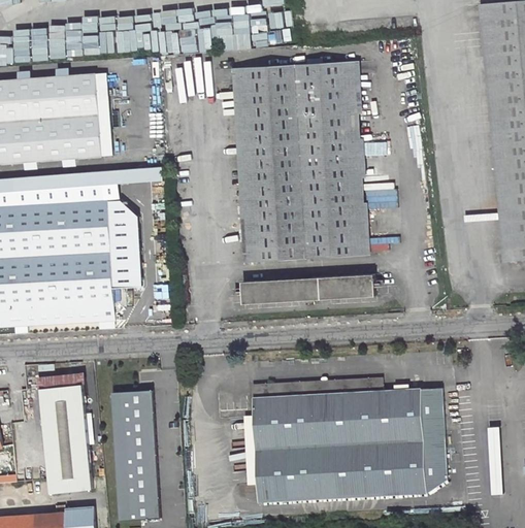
[(242,0),(209,0),(211,11),(243,7),(242,0)]
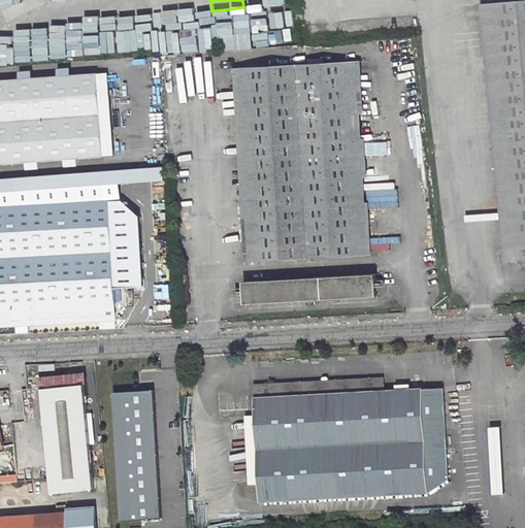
[(503,261),(524,258),(524,0),(517,0),(479,4),(480,17),(491,15),(513,248),(502,249),(503,261)]
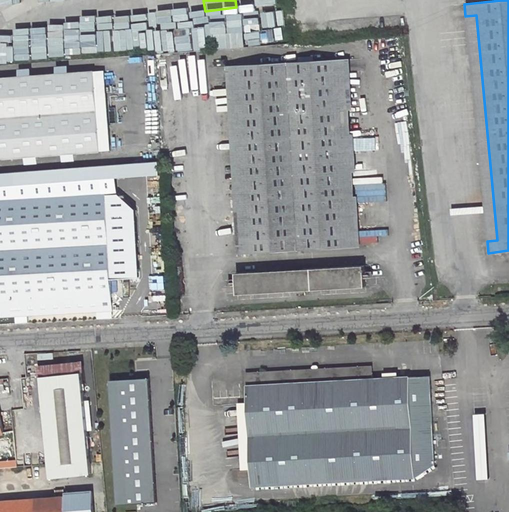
[(476,15),(465,16),(487,241),(497,240),(476,15)]
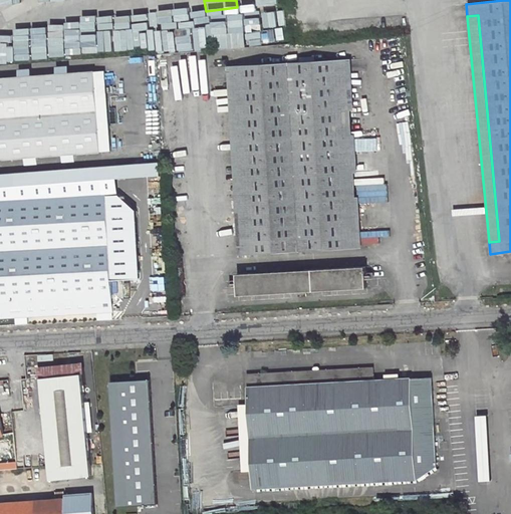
[(181,52),(179,31),(154,33),(156,54),(181,52)]
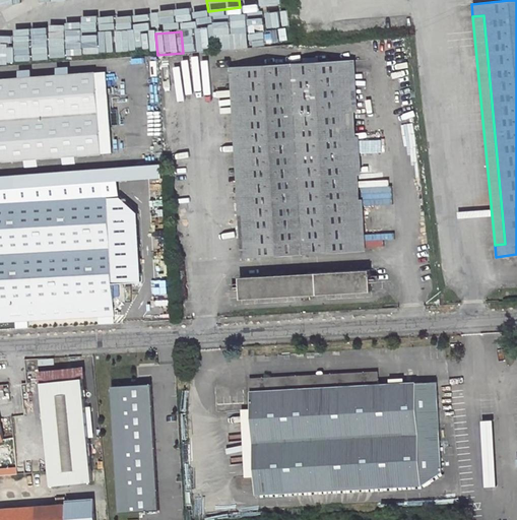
[(284,47),(284,31),(213,35),(214,50),(284,47)]
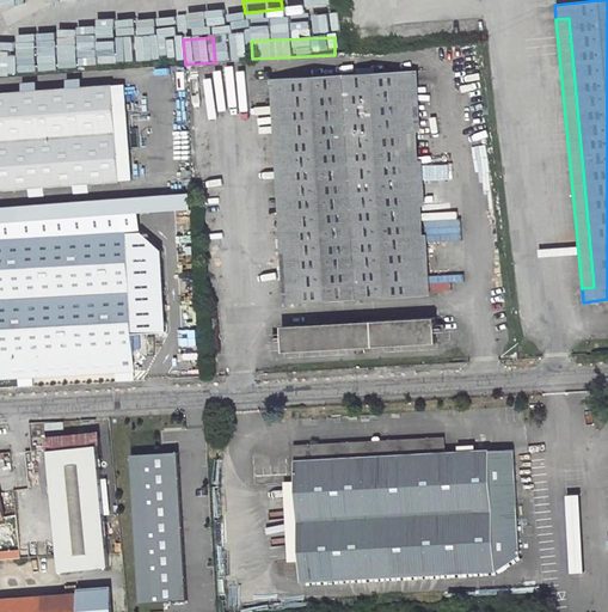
[(85,46),(38,49),(40,74),(86,71),(85,46)]
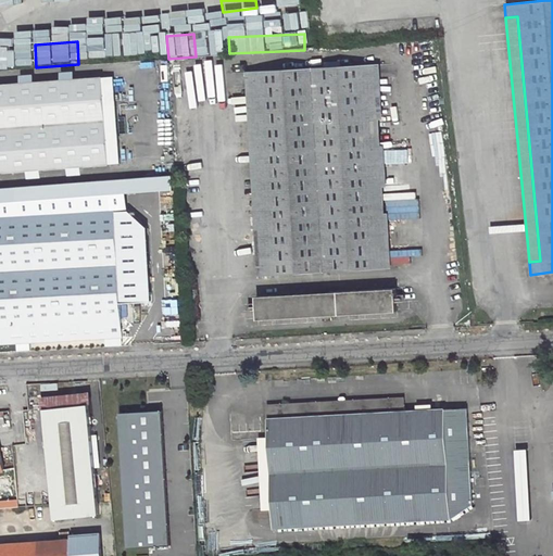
[(26,46),(8,47),(9,68),(27,67),(26,46)]
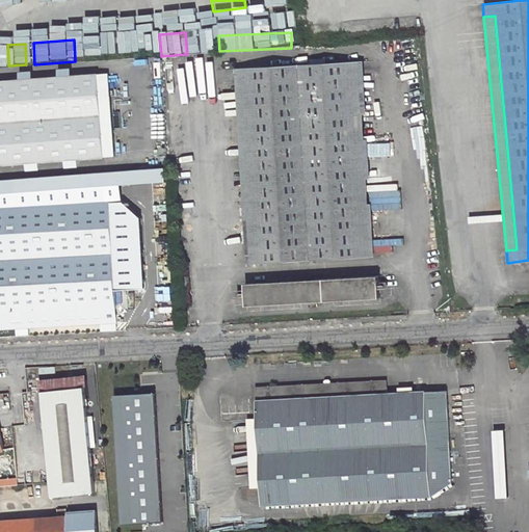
[(360,257),(348,61),(244,68),(256,263),(360,257)]
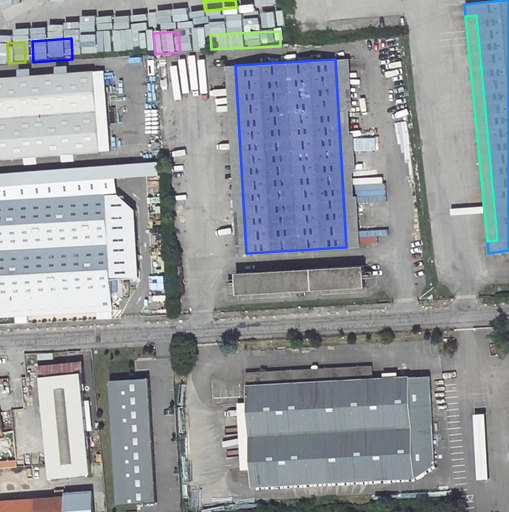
[(346,59),(335,59),(346,247),(357,246),(346,59)]
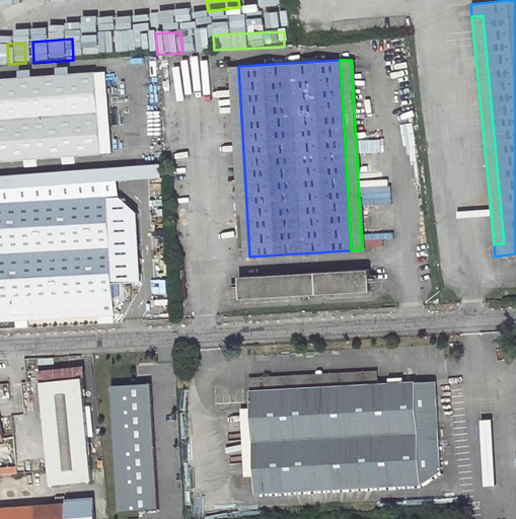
[(238,66),(227,67),(237,257),(249,256),(238,66)]
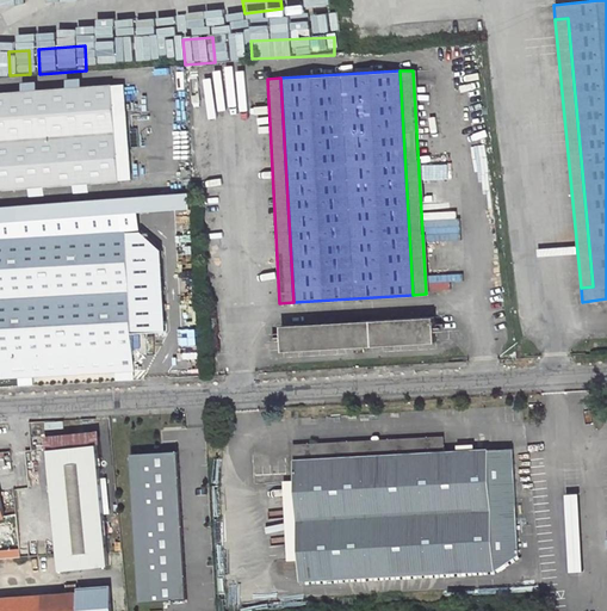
[(0,187),(128,179),(121,85),(0,92),(0,187)]
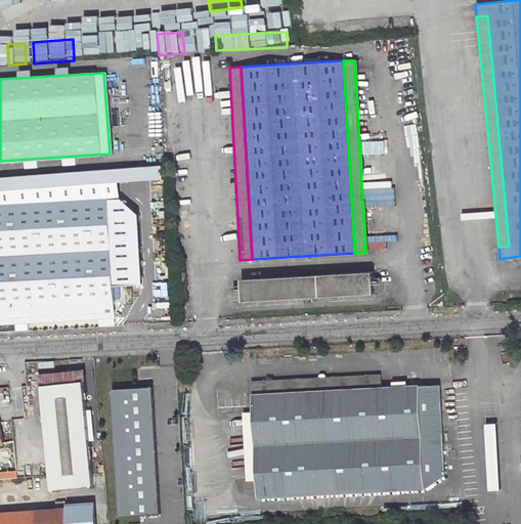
[(160,165),(11,176),(12,189),(161,178),(160,165)]
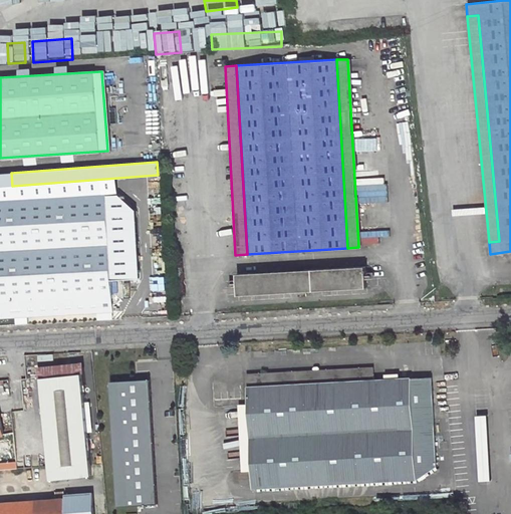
[(0,201),(103,195),(103,191),(0,196),(0,201)]
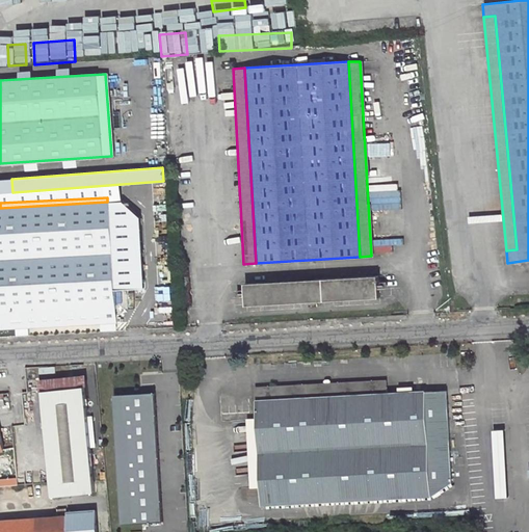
[(27,328),(114,323),(112,288),(111,266),(107,202),(0,208),(0,329),(15,328),(27,328)]
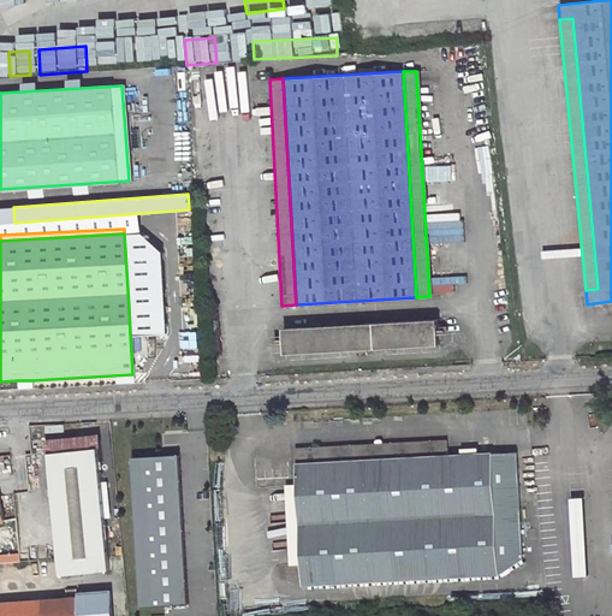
[(129,308),(130,333),(152,331),(155,307),(129,308)]
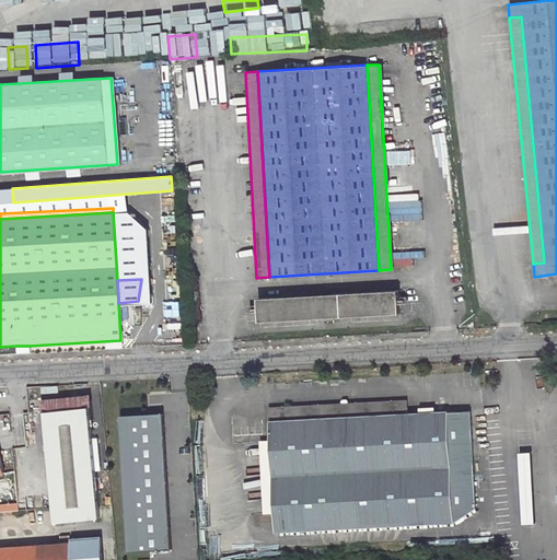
[(396,313),(395,291),(256,299),(257,322),(396,313)]
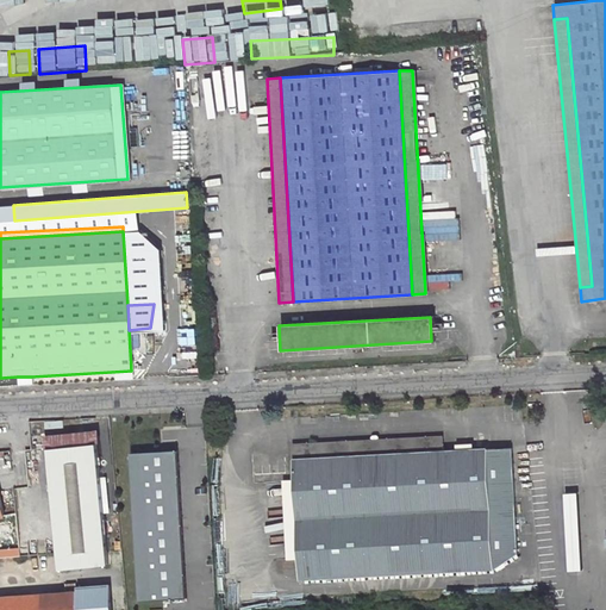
[(44,436),(58,567),(105,562),(92,431),(44,436)]
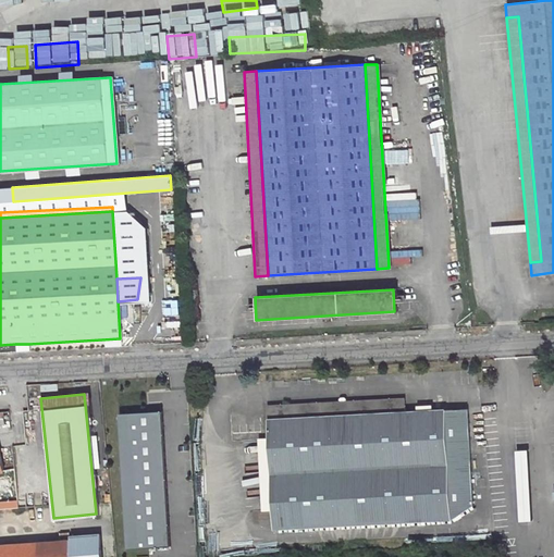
[(272,529),(450,519),(469,505),(465,409),(402,411),(402,398),(266,406),(272,529)]
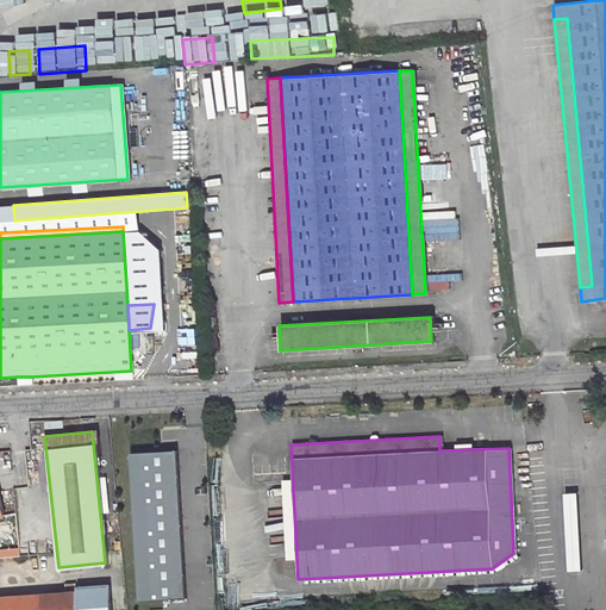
[(129,449),(137,598),(183,596),(175,447),(129,449)]
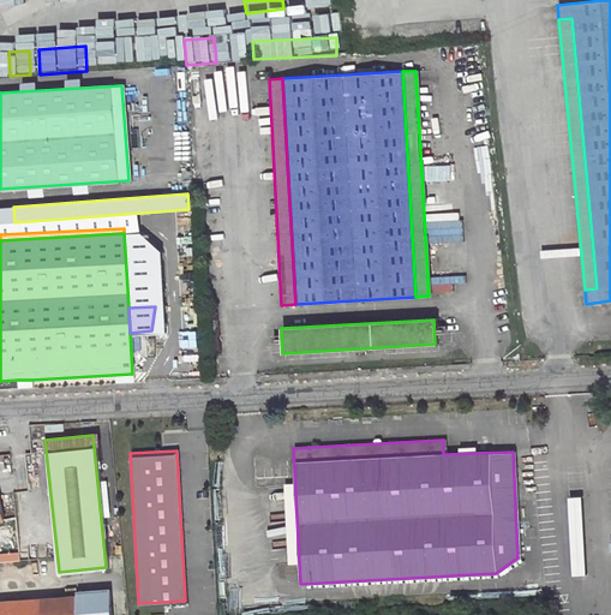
[(567,496),(570,574),(583,573),(580,496),(567,496)]
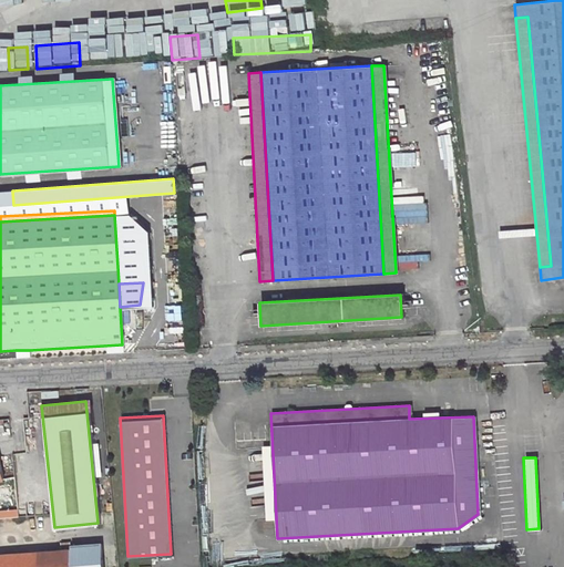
[(91,566),(90,548),(0,554),(0,566),(91,566)]
